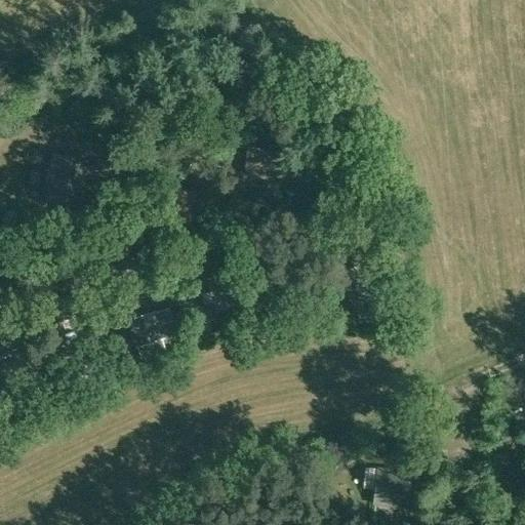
[(285,178),(288,154),(248,148),(244,172),(285,178)]
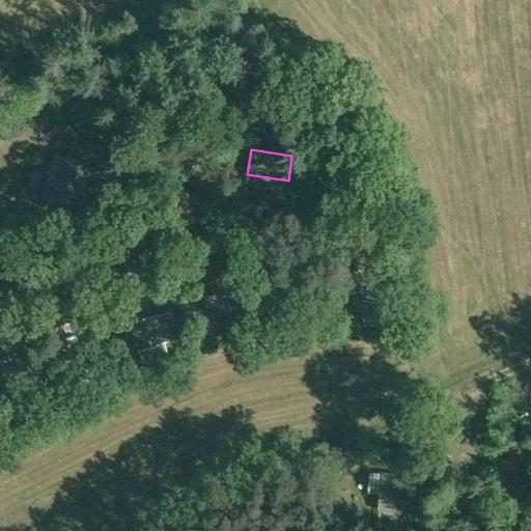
[(51,194),(50,203),(81,207),(83,188),(86,189),(86,185),(84,184),(87,163),(56,159),(55,167),(48,172),(46,188),(51,194)]
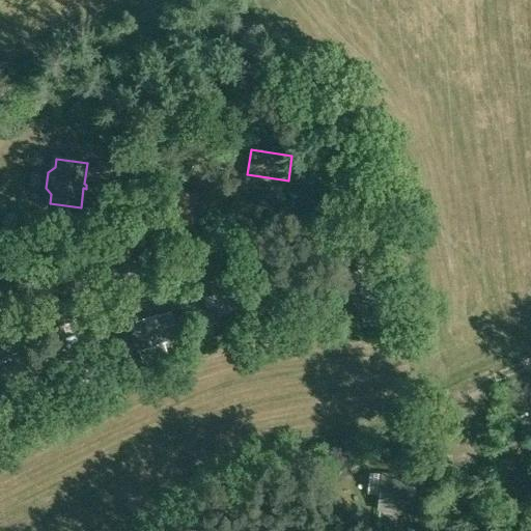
[(137,352),(165,341),(156,315),(129,324),(137,352)]
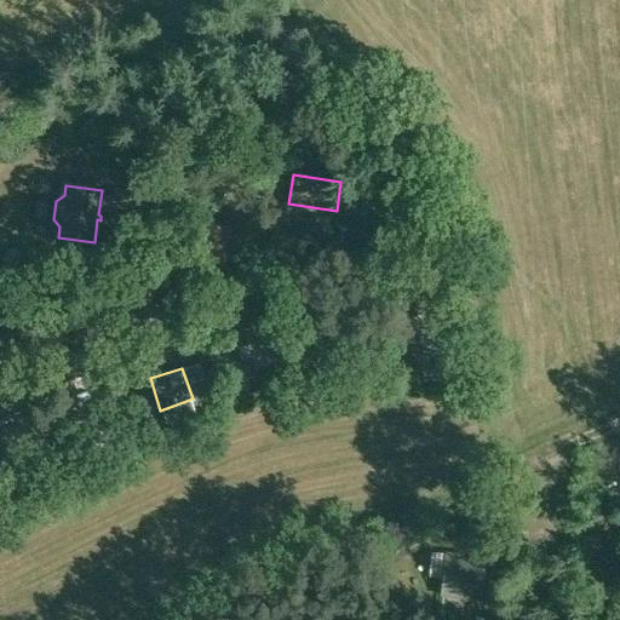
[(480,600),(483,563),(461,561),(463,556),(446,555),(431,552),(429,577),(443,579),(442,595),(480,600)]
